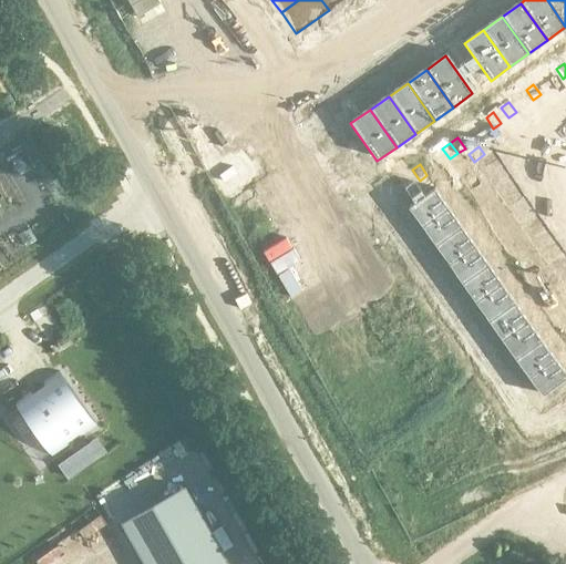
[(412,170),(404,175),(412,185),(420,181),(412,170)]
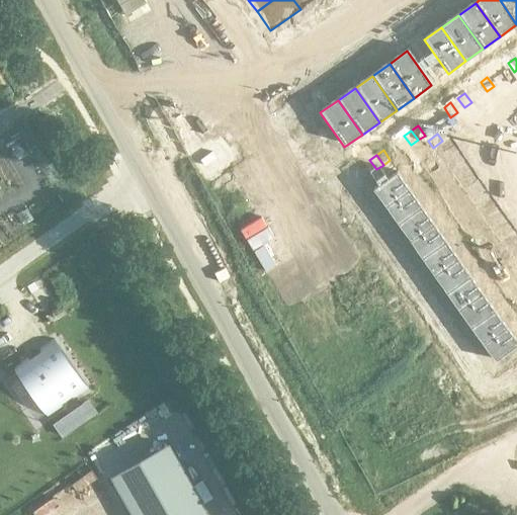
[(462,169),(452,175),(457,182),(467,176),(462,169)]
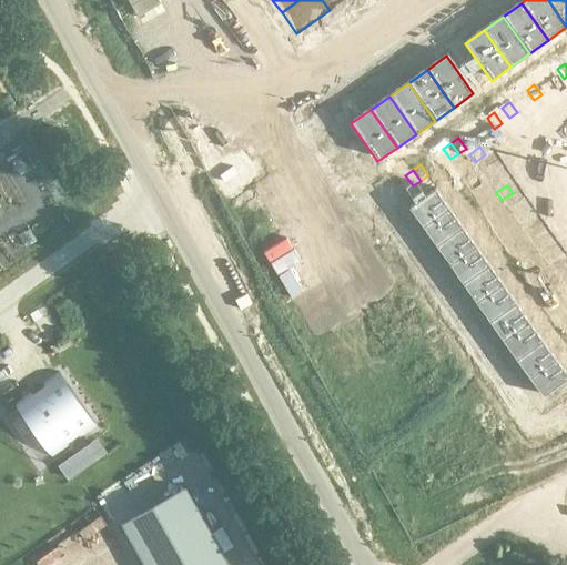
[(434,191),(409,209),(423,228),(448,210),(434,191)]
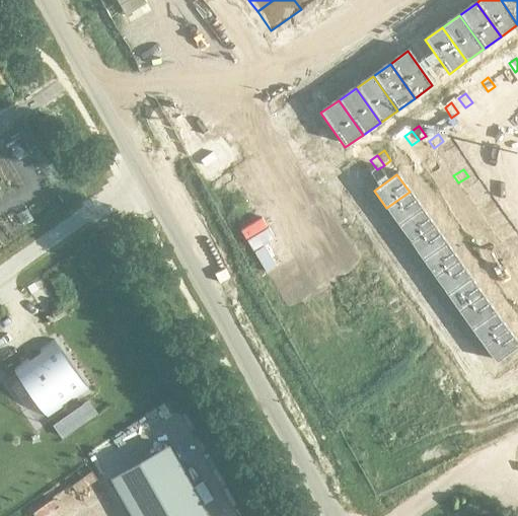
[(468,176),(458,182),(463,190),(472,183),(468,176)]
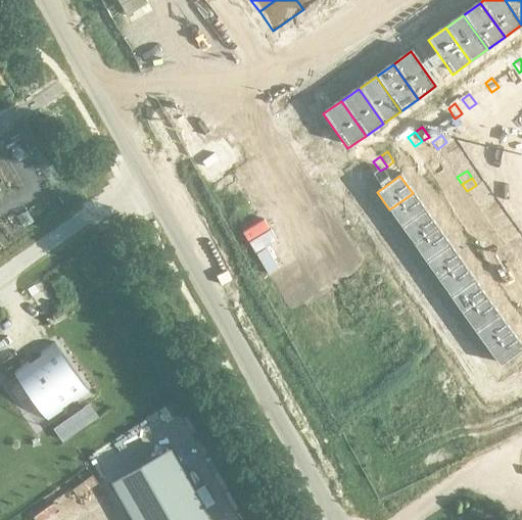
[(413,193),(389,209),(401,227),(425,210),(413,193)]
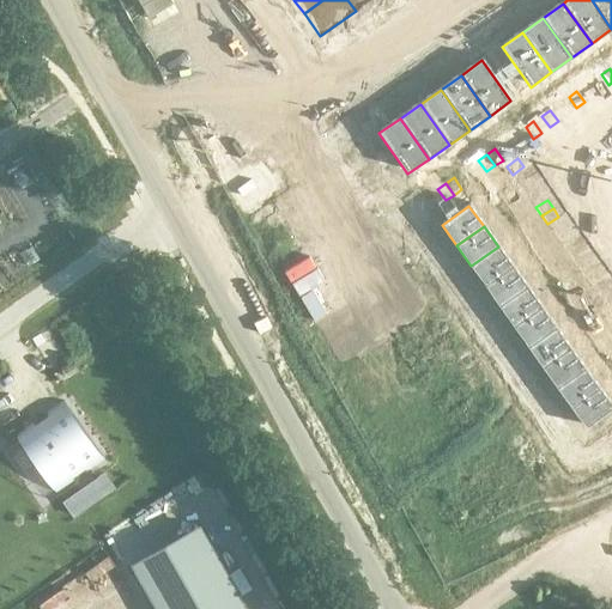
[(576,241),(564,249),(570,257),(582,249),(576,241)]
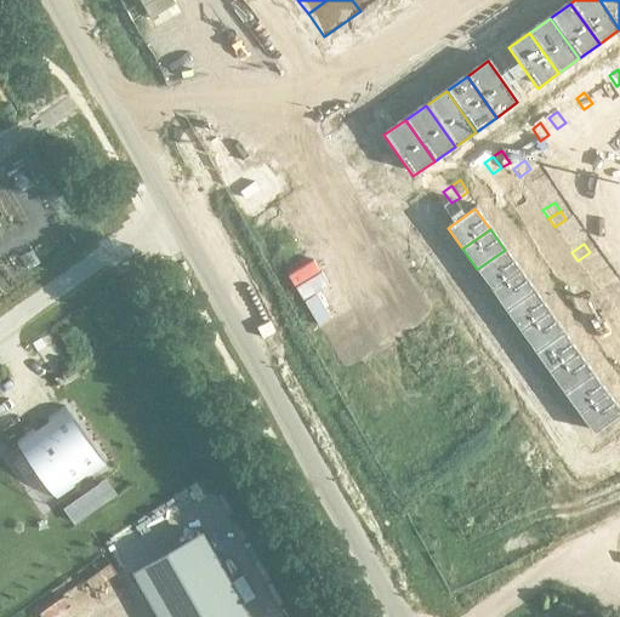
[(505,250),(477,269),(491,290),(519,270),(505,250)]
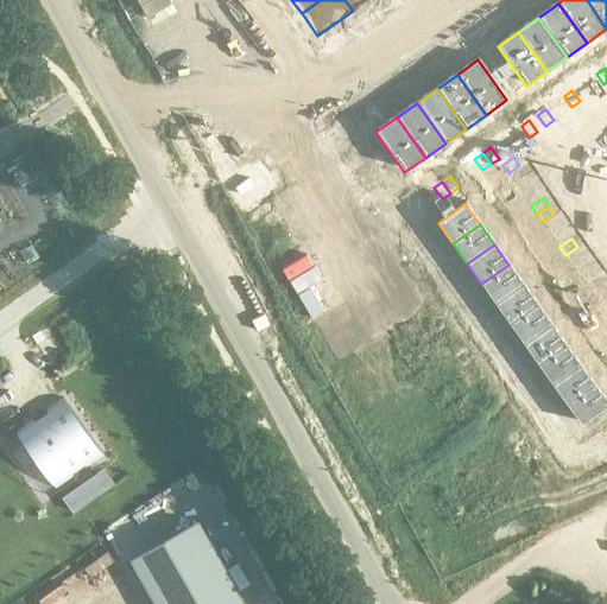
[(577,247),(566,255),(571,264),(582,255),(577,247)]
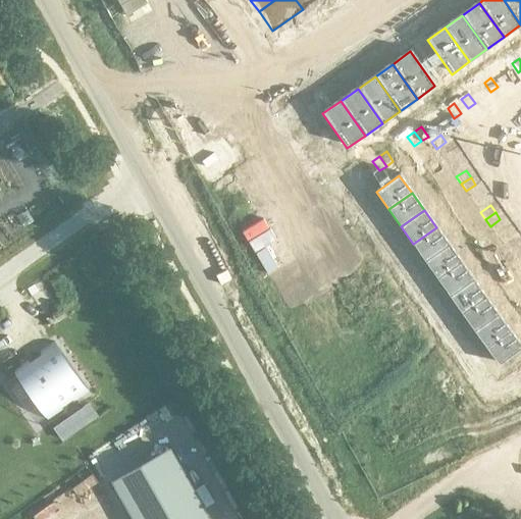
[(436,227),(413,244),(425,261),(449,245),(436,227)]
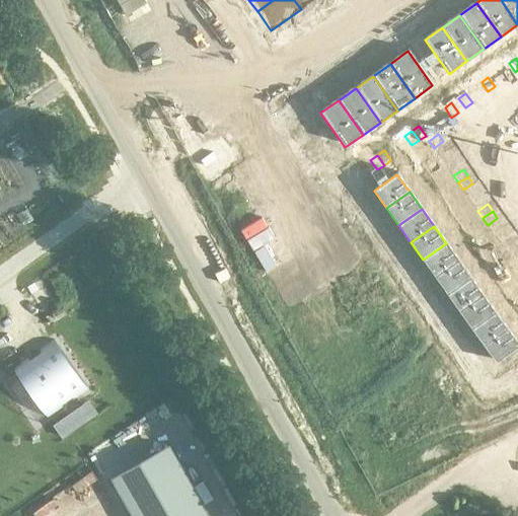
[(512,238),(502,245),(507,252),(517,245),(512,238)]
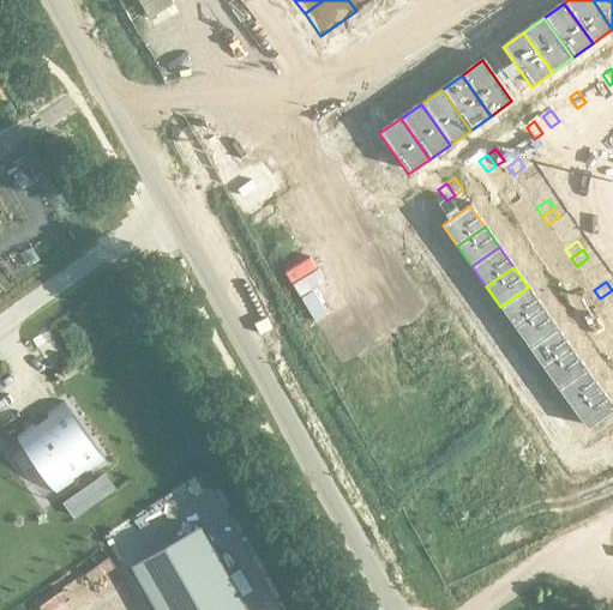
[(528,288),(500,307),(515,327),(542,308),(528,288)]
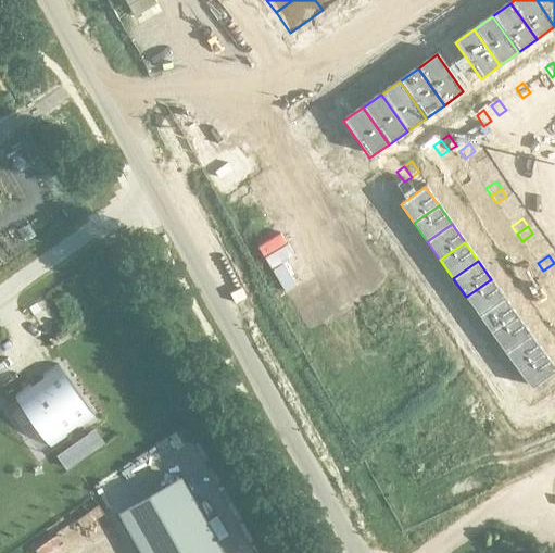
[(554,265),(554,263),(543,271),(549,278),(554,273),(554,265)]
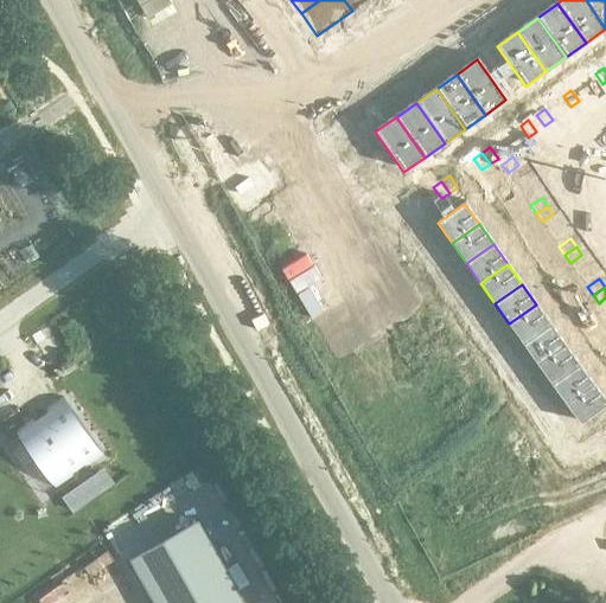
[(536,305),(509,324),(523,344),(550,325),(536,305)]
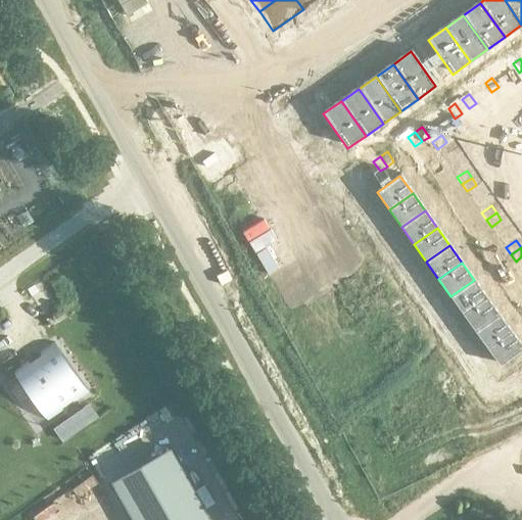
[(474,280),(451,296),(463,315),(486,297),(474,280)]
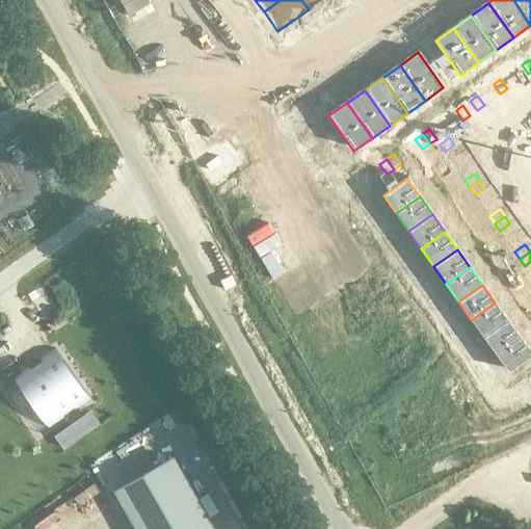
[(495,302),(471,320),(483,338),(507,320),(495,302)]
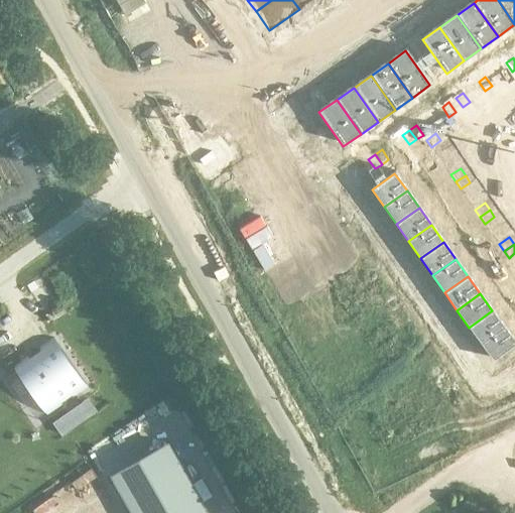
[(492,310),(469,328),(481,345),(504,329),(492,310)]
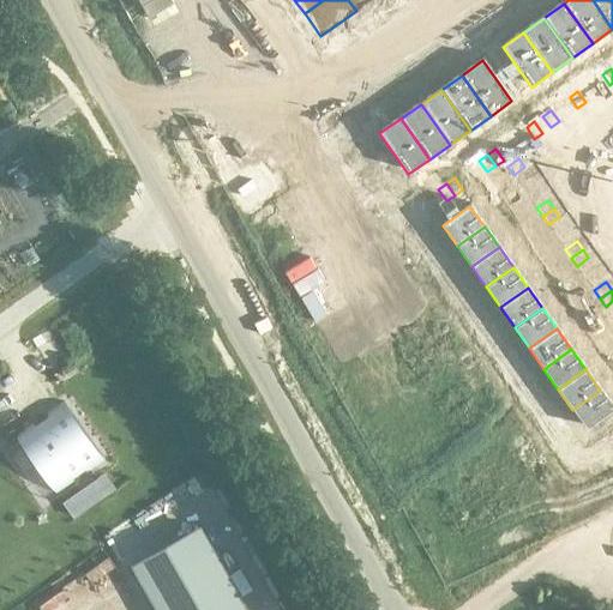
[(612,409),(600,391),(572,410),(587,430),(612,411),(612,409)]
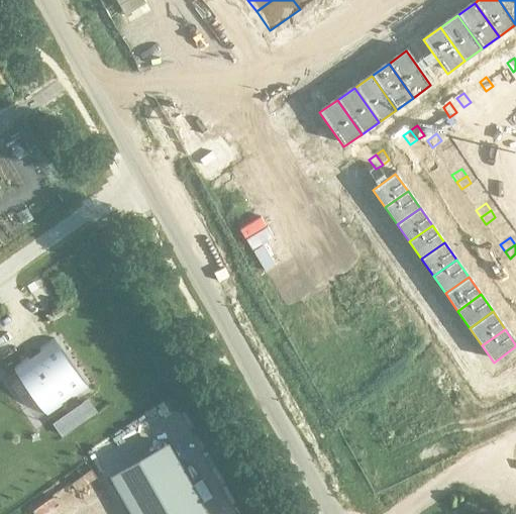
[(25,358),(11,369),(12,369),(46,418),(47,419),(62,409),(59,406),(71,397),(74,401),(88,391),(87,390),(86,391),(52,341),(53,340),(52,339),(37,349),(40,353),(28,362),(25,358)]
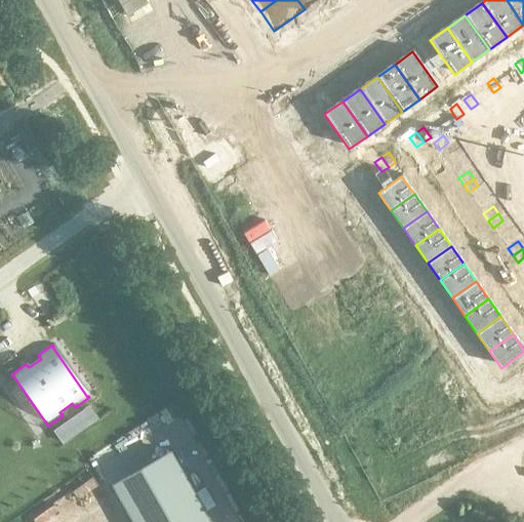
[(207,521),(178,470),(121,503),(131,521),(207,521)]
